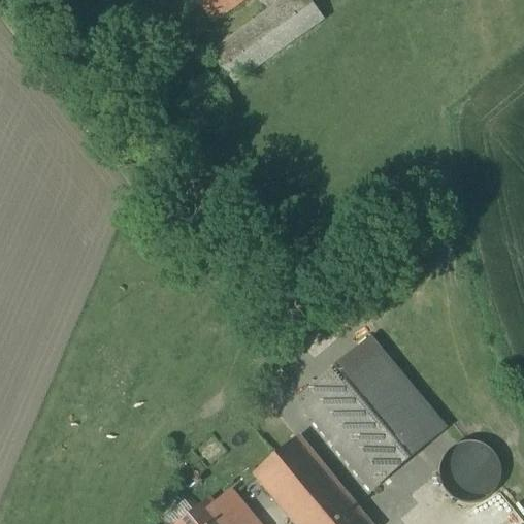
[(202,0),(216,19),(242,0),(202,0)]
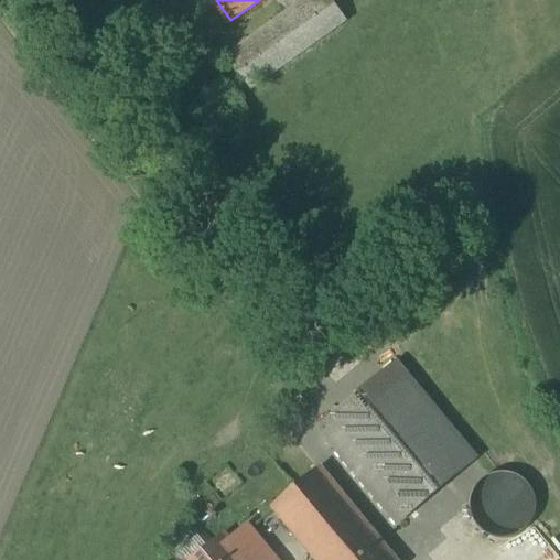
[(303,0),(229,54),(254,86),(350,17),(337,0),(303,0)]
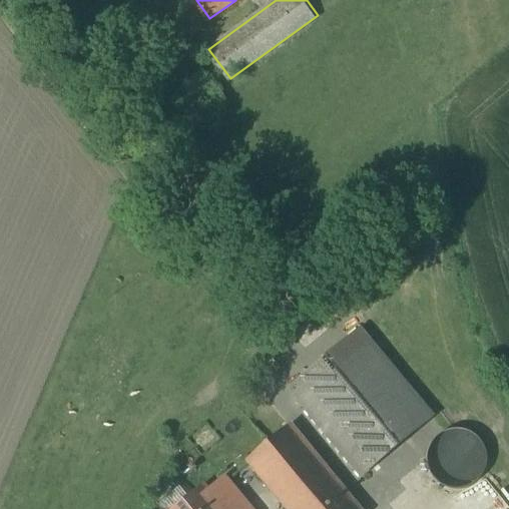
[(436,415),(362,327),(293,385),(366,472),(436,415)]
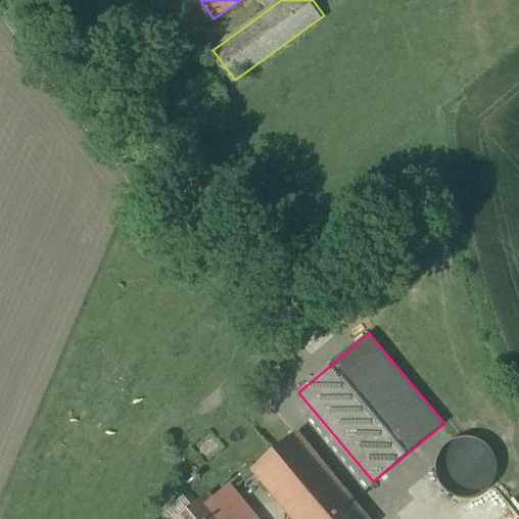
[(372,518),(298,431),(253,468),(296,518),(372,518)]
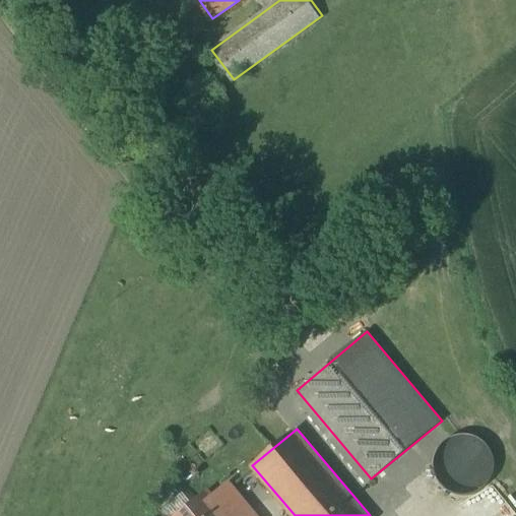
[(485,440),(477,435),(468,433),(460,433),(452,436),(445,441),(440,448),(438,456),(438,465),(441,473),(446,480),(453,485),(461,488),(470,488),(478,485),(486,479),(490,472),(493,463),(493,455),(490,447),(485,440)]
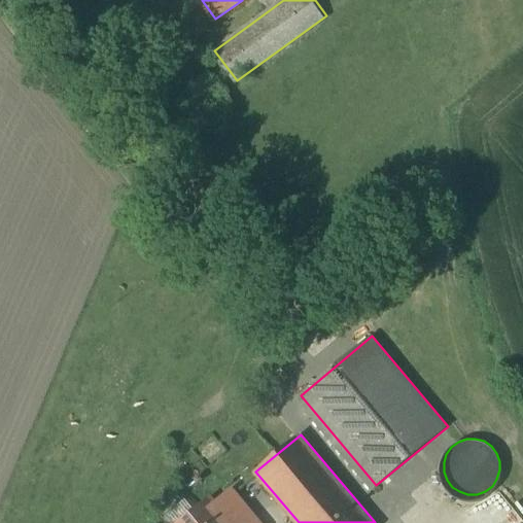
[(263,522),(237,492),(220,506),(213,497),(182,522),(263,522)]
